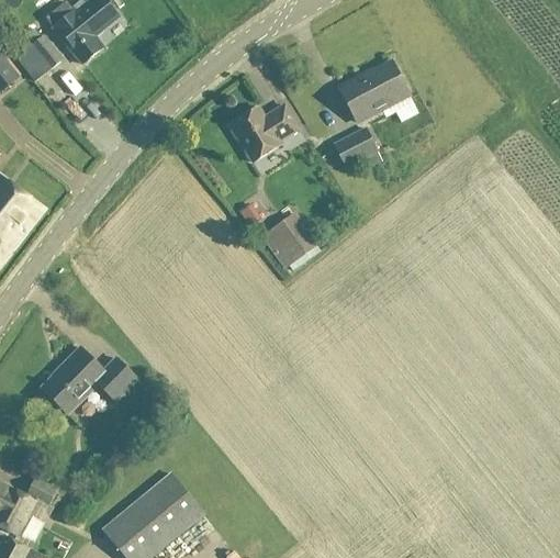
[(105,45),(97,34),(121,15),(109,0),(90,0),(78,11),(69,1),(49,18),(85,62),(105,45)]
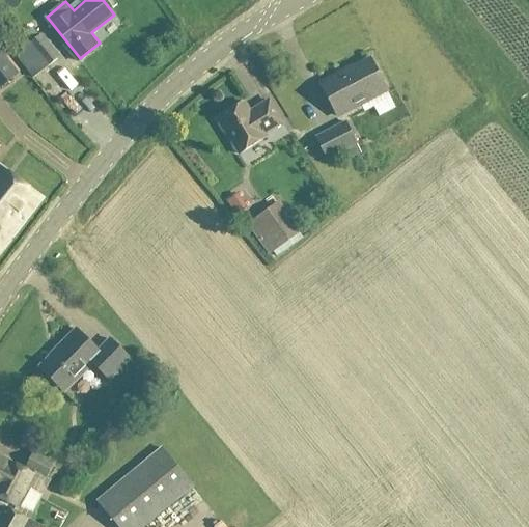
[(50,64),(61,55),(44,32),(32,42),(50,64)]
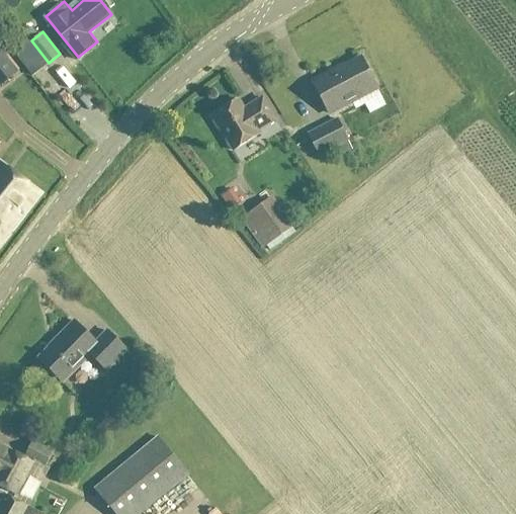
[(0,46),(0,84),(19,69),(8,56),(0,46)]
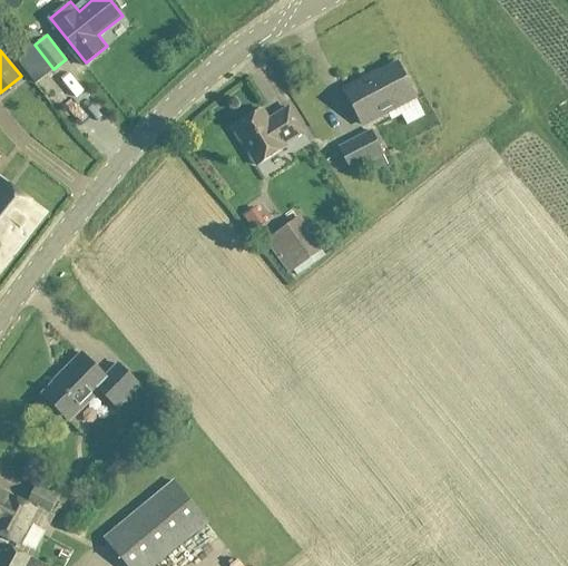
[(399,60),(374,74),(373,71),(346,86),(364,120),(417,93),(399,60)]
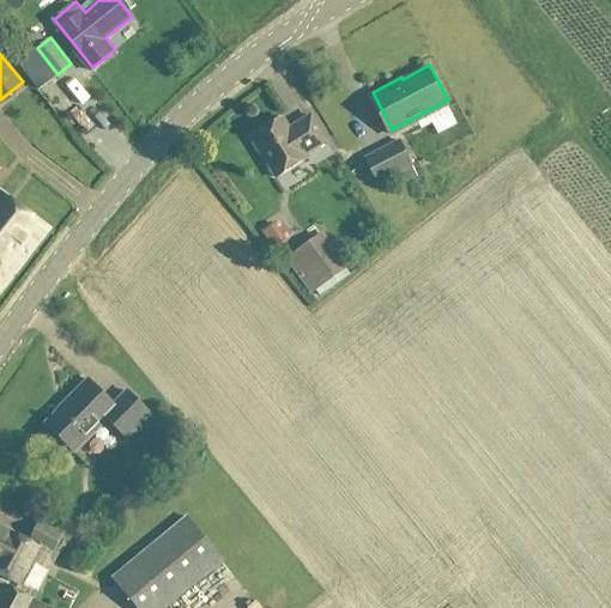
[(283,114),(252,133),(278,174),(309,154),(307,151),(328,137),(313,111),(290,126),(283,114)]
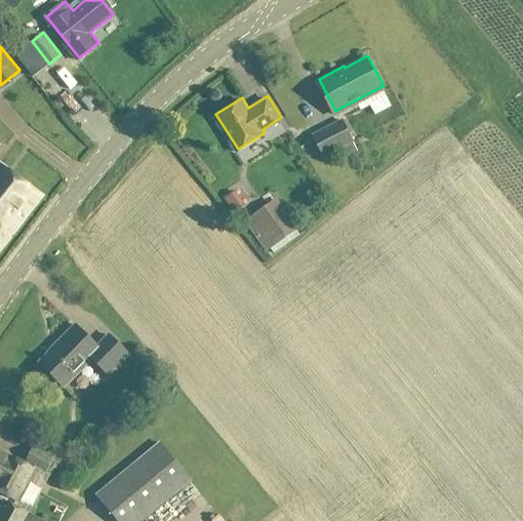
[(355,138),(343,117),(314,131),(325,154),(355,138)]
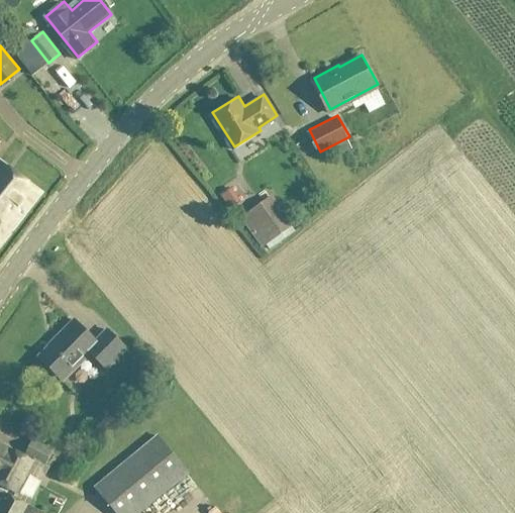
[(0,242),(39,191),(0,160),(0,242)]
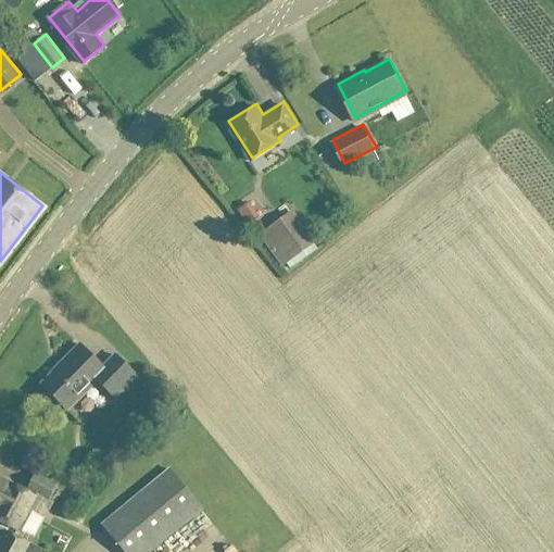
[(304,224),(273,247),(285,262),(316,239),(304,224)]
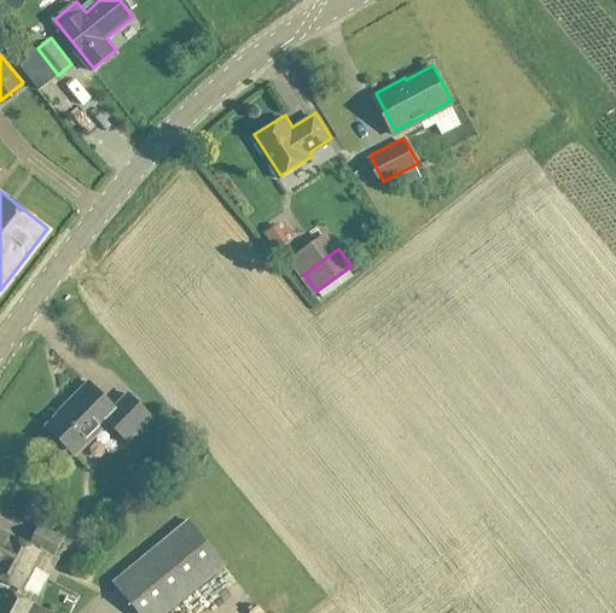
[(128,439),(152,415),(129,392),(116,407),(89,380),(69,401),(71,402),(47,426),(76,454),(109,421),(128,439)]
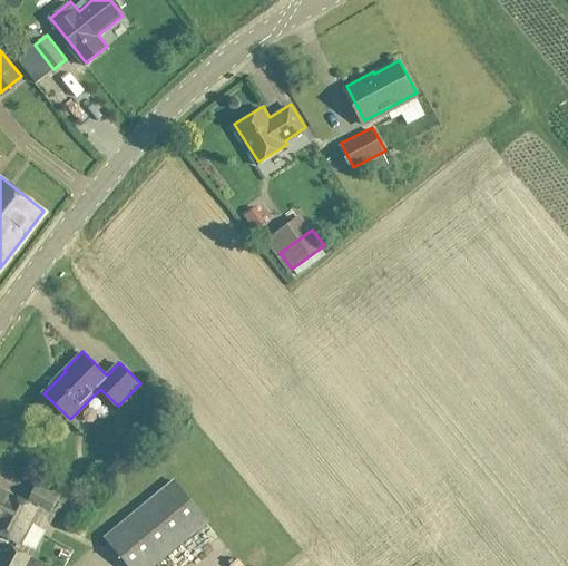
[(130,565),(153,565),(208,520),(174,479),(107,537),(130,565)]
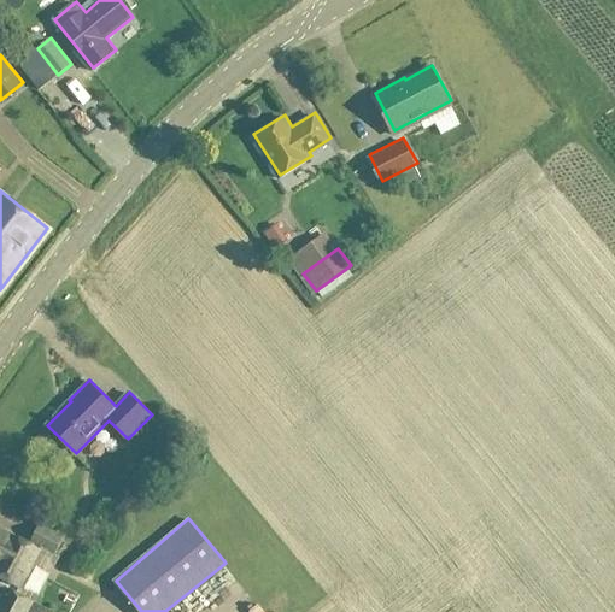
[(0,572),(23,584),(41,547),(15,534),(0,527),(0,572)]
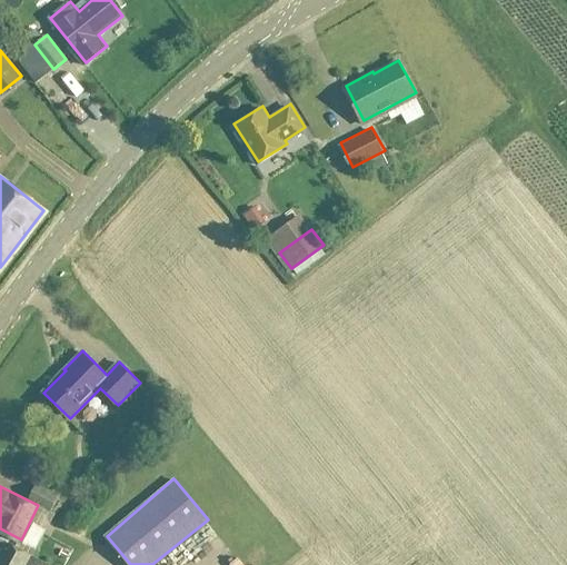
[(52,564),(7,541),(0,553),(0,564),(52,564)]
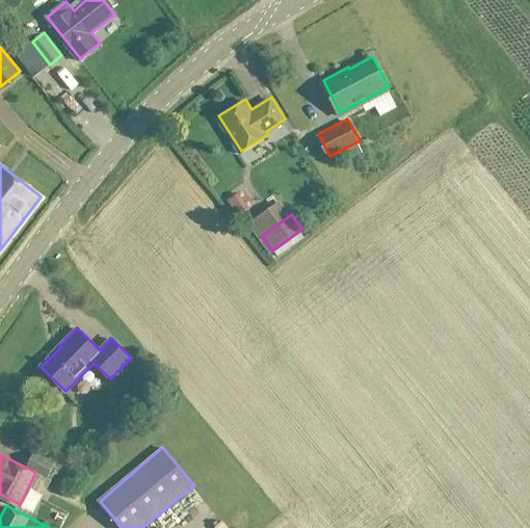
[(222,527),(236,527),(222,513),(215,521),(222,527)]
